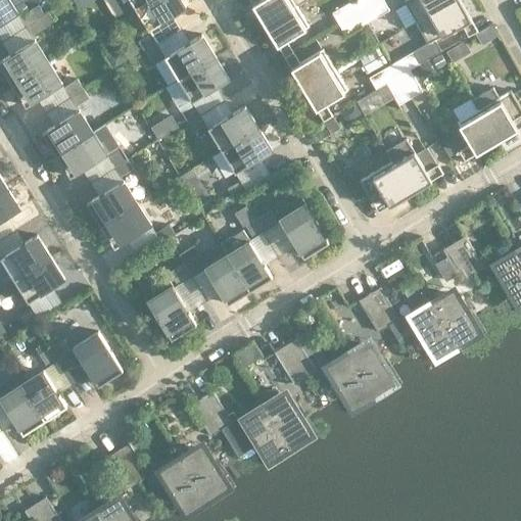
[(0,24),(16,14),(7,0),(0,0),(0,24)]
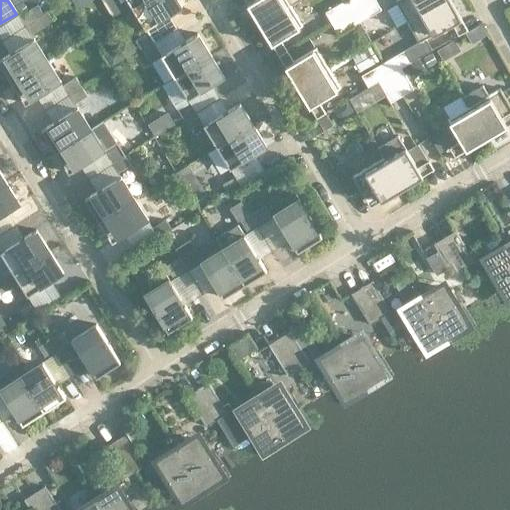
[(111,0),(120,15),(130,9),(145,0),(111,0)]
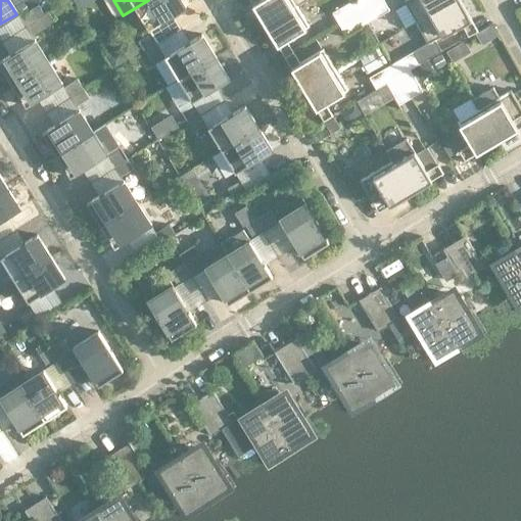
[(184,9),(178,0),(148,0),(133,9),(147,32),(167,19),(164,16),(170,13),(172,16),(184,9)]
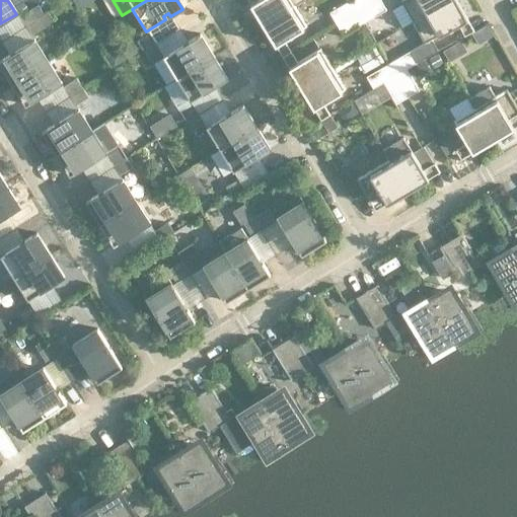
[(304,0),(259,0),(249,6),(262,26),(293,7),(305,0),(304,0)]
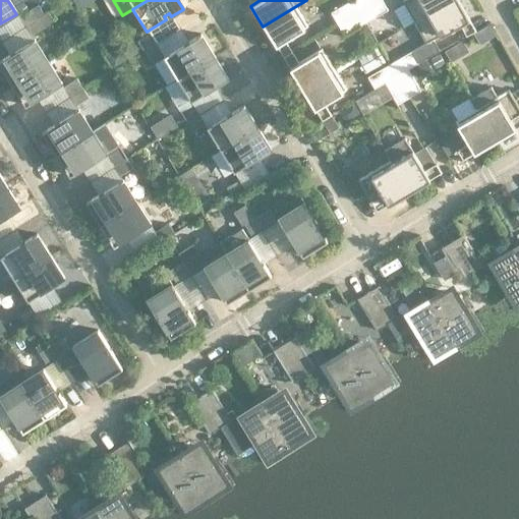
[(380,0),(354,0),(351,2),(358,13),(380,1),(380,0)]
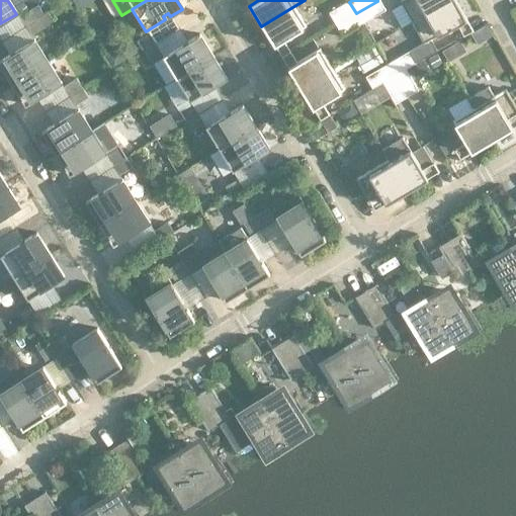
[(452,0),(404,0),(399,3),(411,24),(453,0),(452,0)]
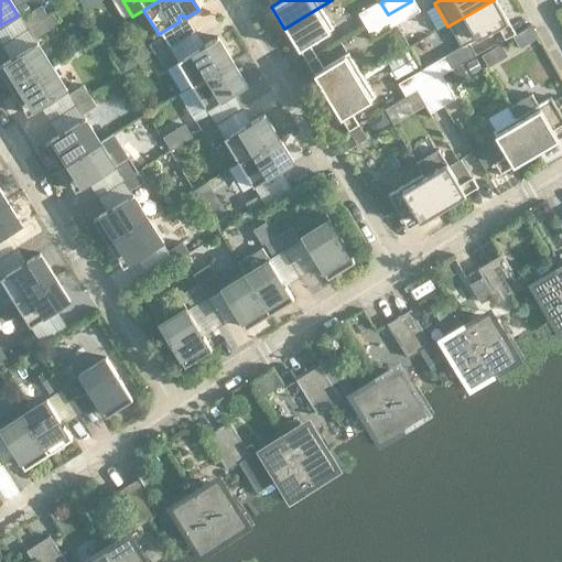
[(506,23),(494,0),(447,26),(460,49),(467,45),(506,23)]
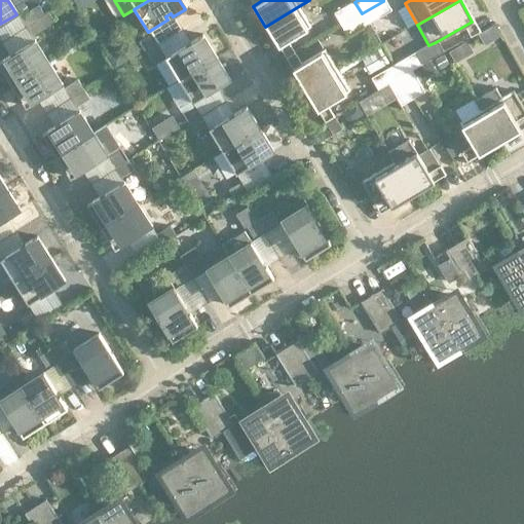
[(390,12),(383,1),(362,13),(368,25),(390,12)]
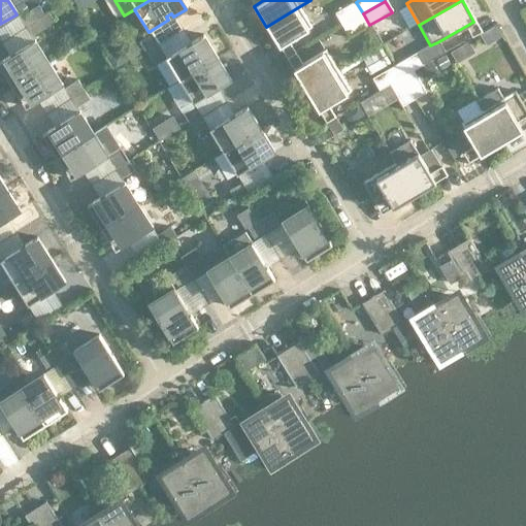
[(363,13),(356,2),(334,14),(340,27),(363,13)]
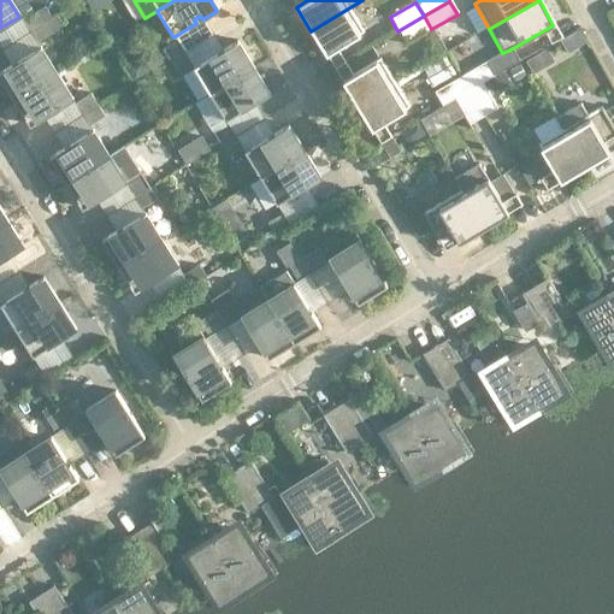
[(362,34),(348,9),(311,31),(325,55),(362,34)]
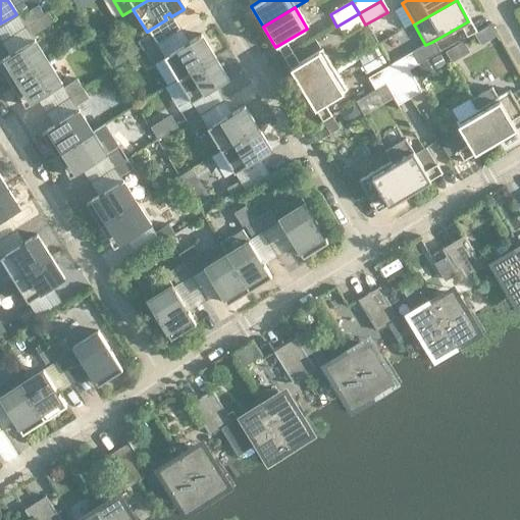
[(17,17),(23,28),(37,19),(31,9),(17,17)]
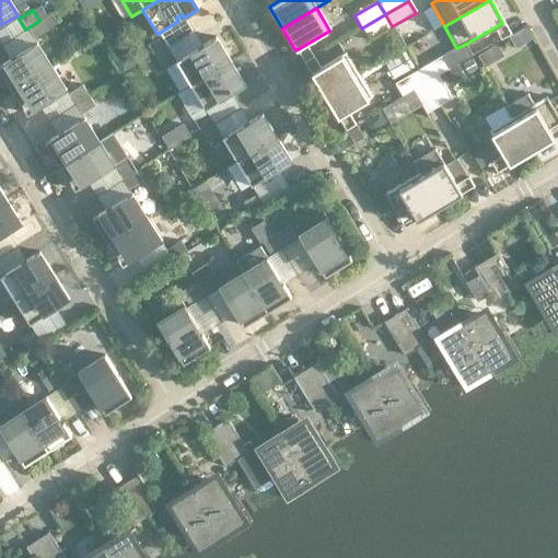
[(392,26),(385,14),(361,28),(369,41),(392,26)]
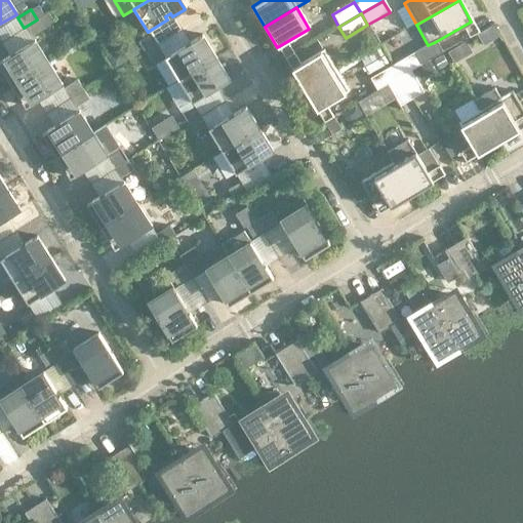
[(43,29),(37,19),(24,28),(30,38),(43,29)]
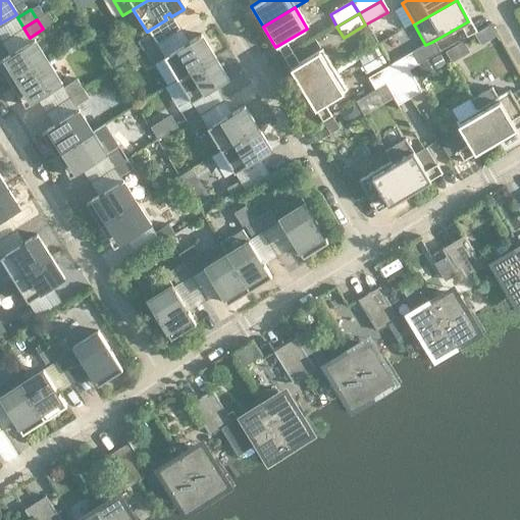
[(103,31),(95,37),(100,45),(108,40),(103,31)]
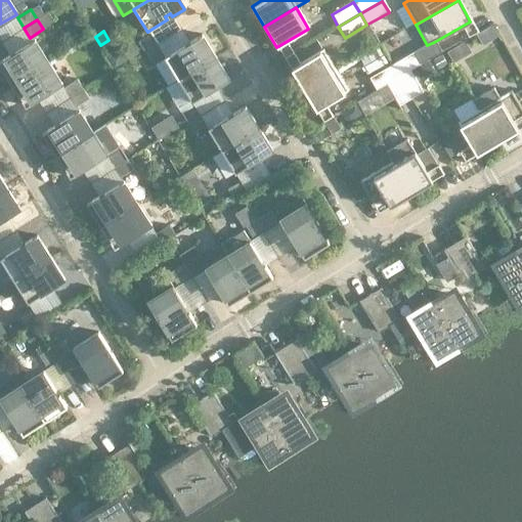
[(136,43),(142,52),(156,44),(150,35),(136,43)]
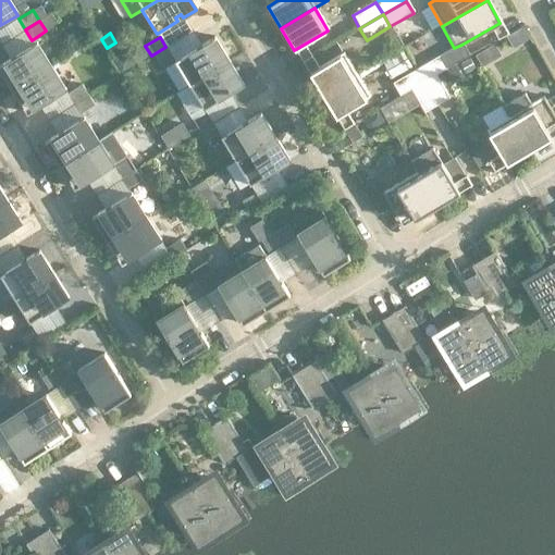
[(174,62),(188,86),(227,62),(213,38),(200,46),(202,49),(197,53),(195,49),(174,62)]
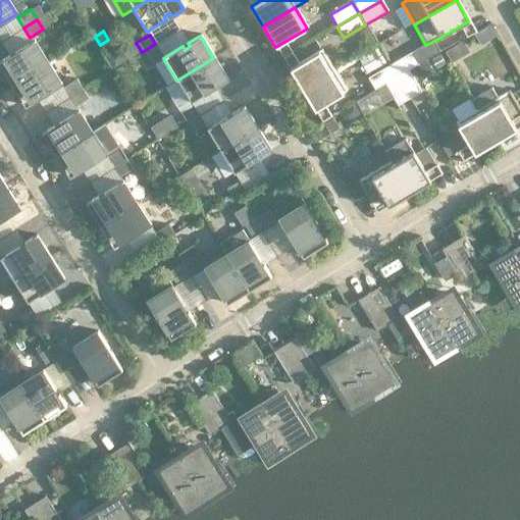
[(0,69),(10,86),(47,62),(33,41),(13,53),(15,56),(10,59),(8,56),(0,61),(0,69)]
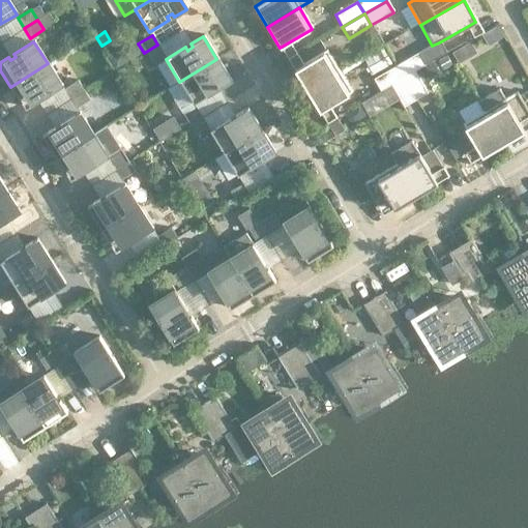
[(445,54),(439,42),(432,46),(417,54),(424,66),(445,54)]
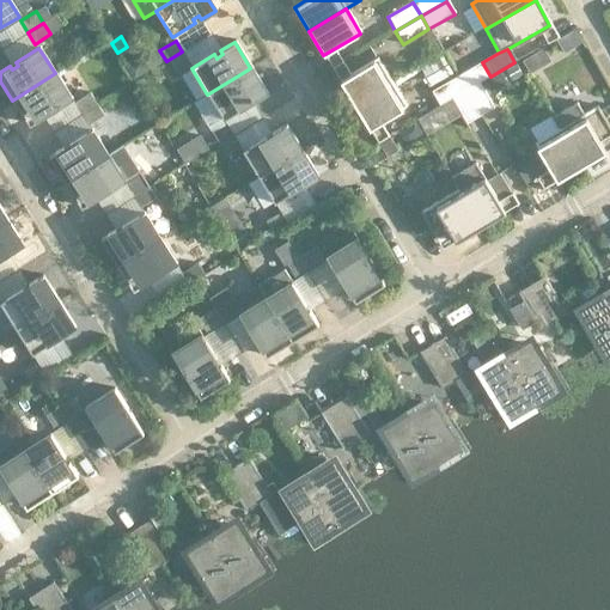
[(189,63),(182,52),(166,61),(174,73),(189,63)]
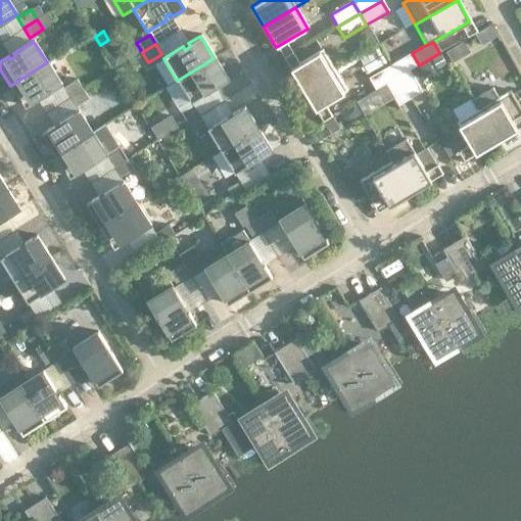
[(458,45),(455,46),(444,52),(451,63),(464,55),(458,45)]
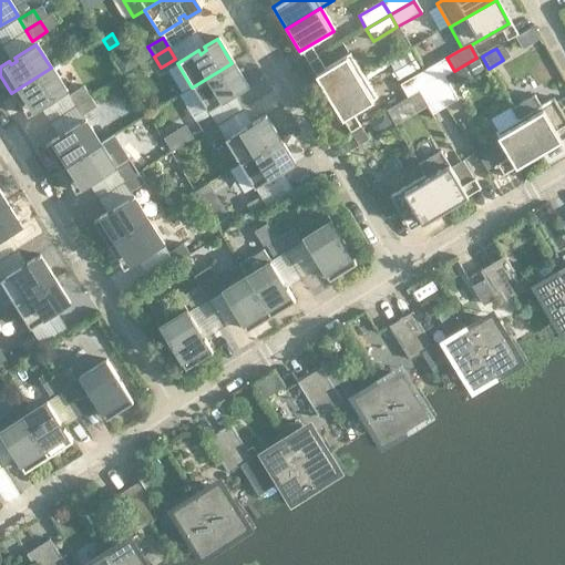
[(418,71),(409,54),(391,65),(400,82),(418,71)]
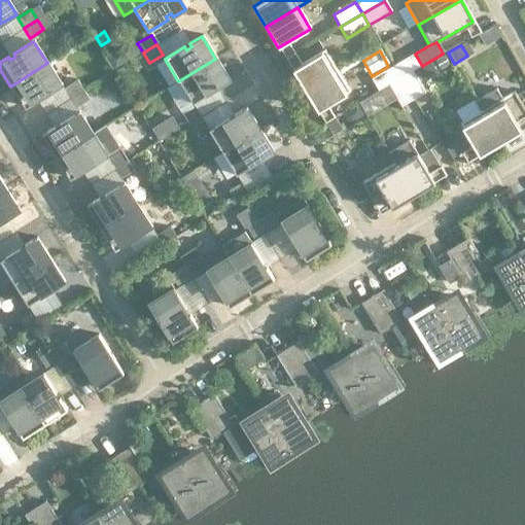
[(292,70),(305,92),(337,72),(324,51),(292,70)]
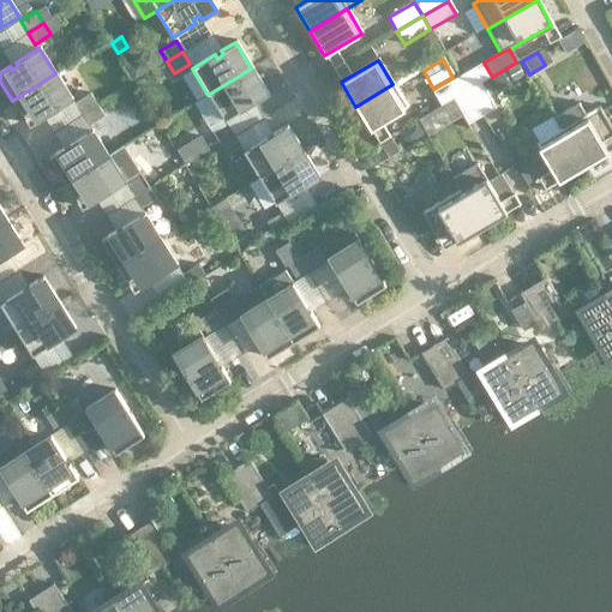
[(492,77),(484,63),(457,78),(466,91),(479,84),(492,77)]
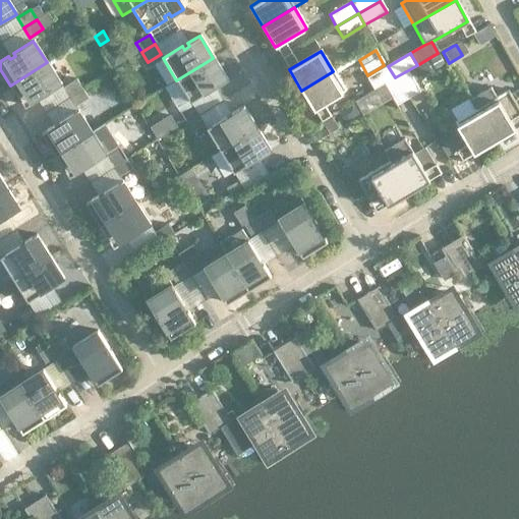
[(439,54),(428,60),(435,70),(445,64),(439,54)]
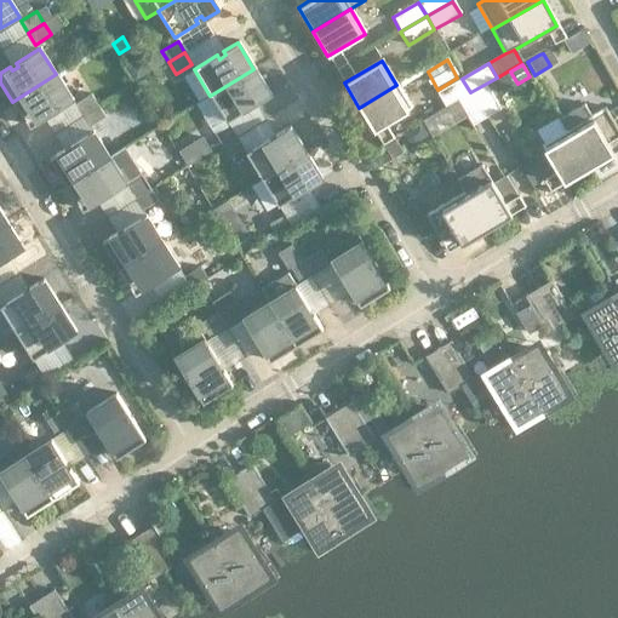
[(270,96),(253,69),(210,96),(225,122),(249,108),(247,104),(253,101),(256,104),(270,96)]
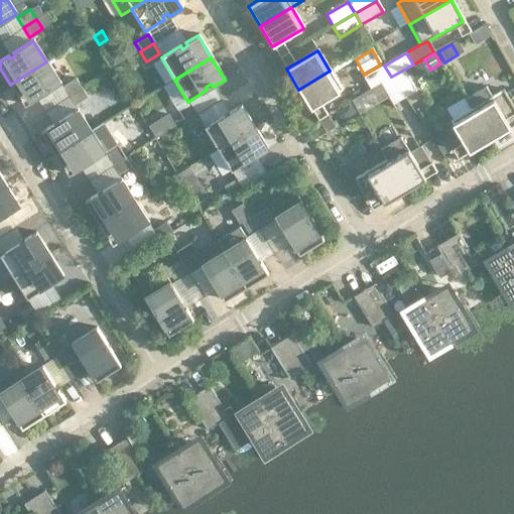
[(420,59),(406,69),(412,79),(426,71),(420,59)]
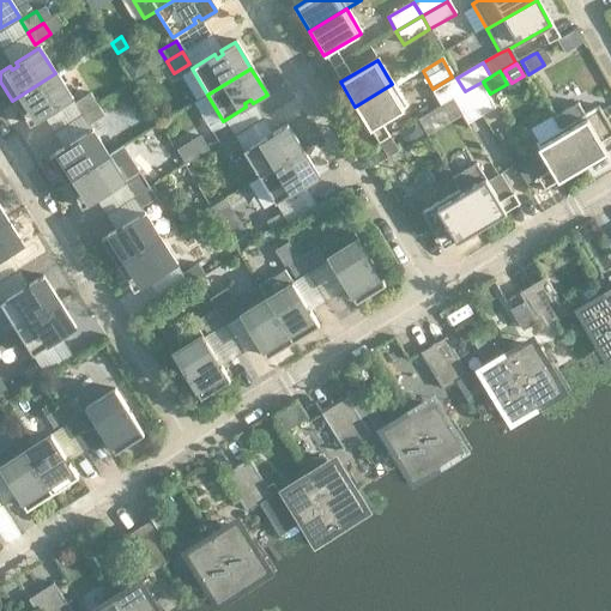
[(71,100),(55,73),(12,101),(28,127),(42,118),(40,114),(46,110),(48,114),(71,100)]
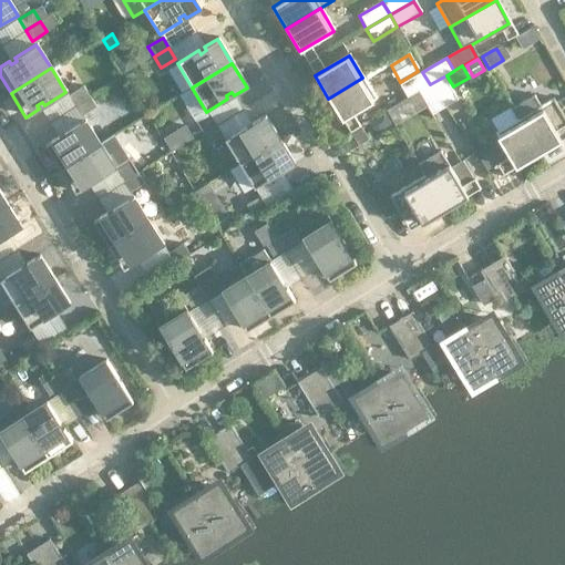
[(430,84),(422,72),(399,85),(406,99),(418,92),(430,84)]
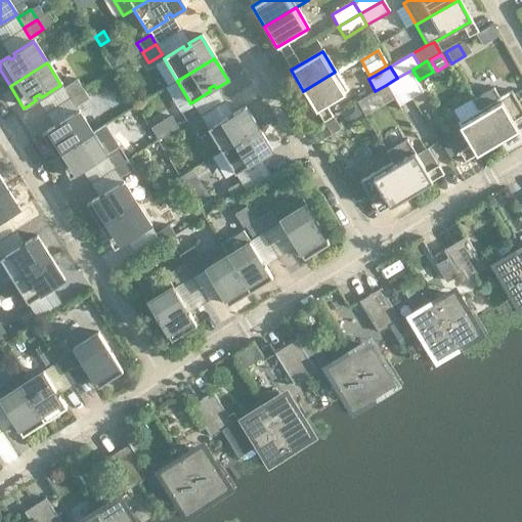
[(347,92),(335,72),(303,91),(315,112),(347,92)]
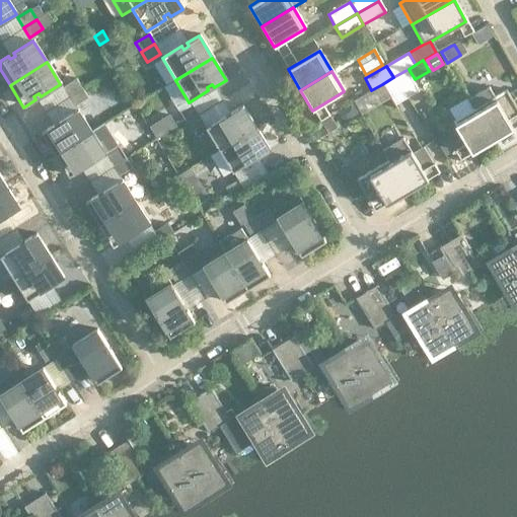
[(404,71),(393,77),(405,99),(418,92),(404,71)]
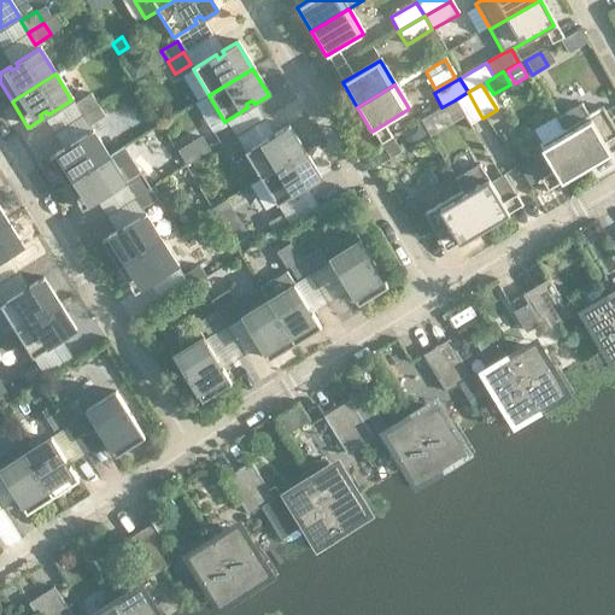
[(482,118),(468,92),(455,100),(469,126),(482,118)]
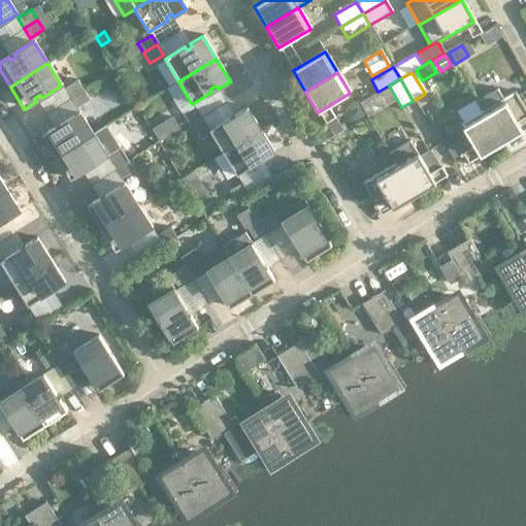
[(63,90),(69,99),(83,91),(76,81),(63,90)]
